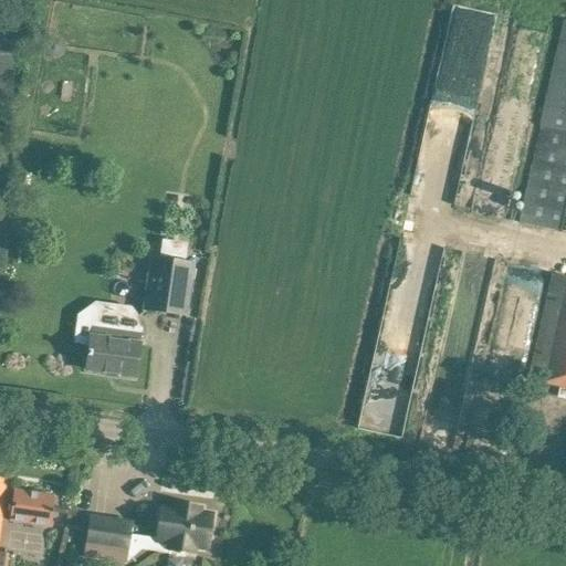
[(8,19),(0,19),(0,94),(13,94),(8,19)]
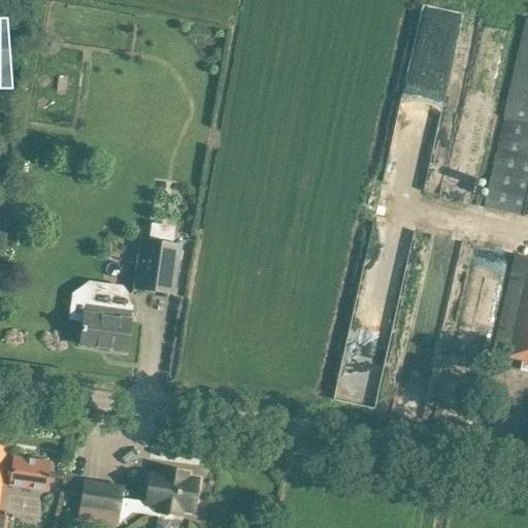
[(527,20),(525,20),(506,103),(507,104),(484,209),(527,219),(527,20)]
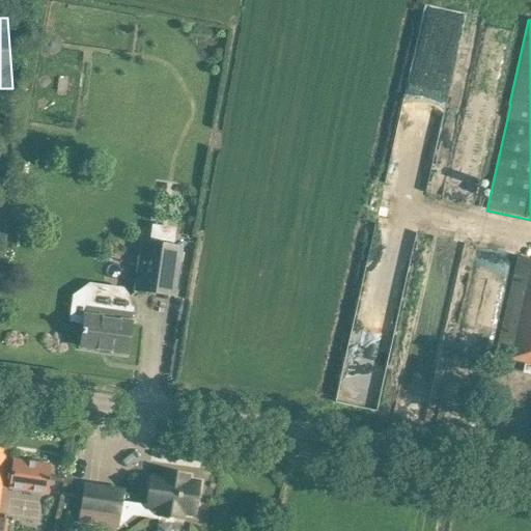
[(173,297),(180,248),(143,243),(137,291),(173,297)]
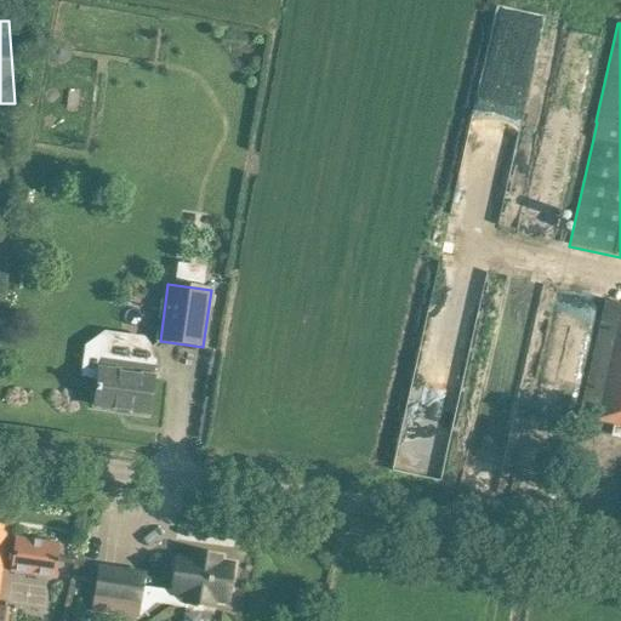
[(585,393),(580,417),(620,426),(620,403),(608,400),(620,340),(620,303),(607,301),(585,393)]
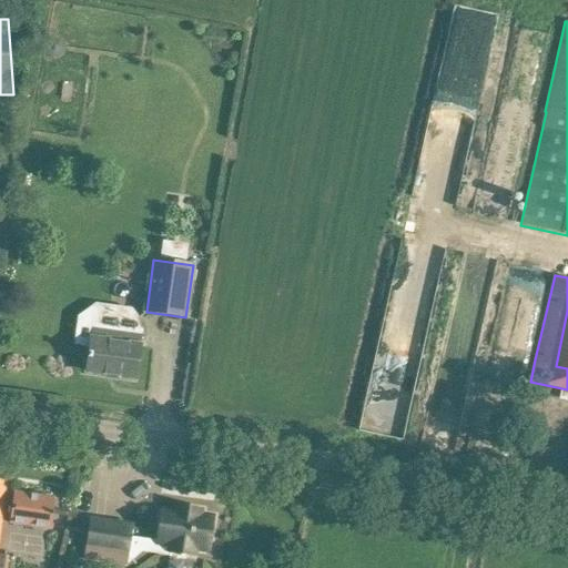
[(87,372),(137,378),(142,336),(92,328),(87,372)]
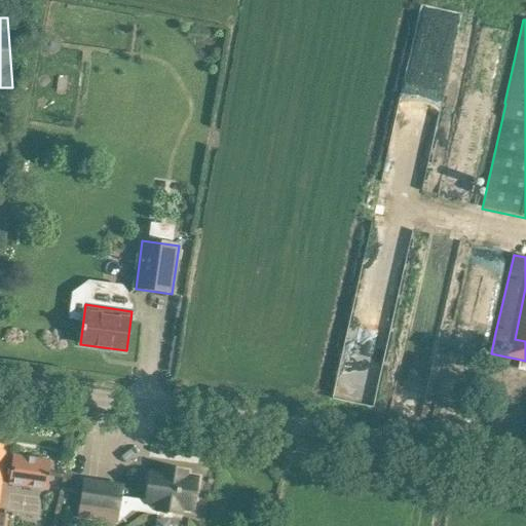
[(2,479),(1,485),(9,486),(46,492),(47,482),(50,461),(5,455),(2,479)]
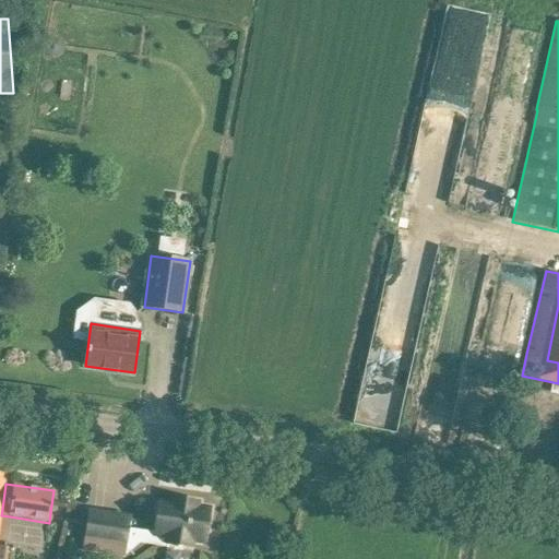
[(199,502),(180,499),(174,498),(173,506),(158,503),(154,535),(167,537),(166,544),(191,548),(192,540),(205,543),(211,509),(198,507),(199,502)]
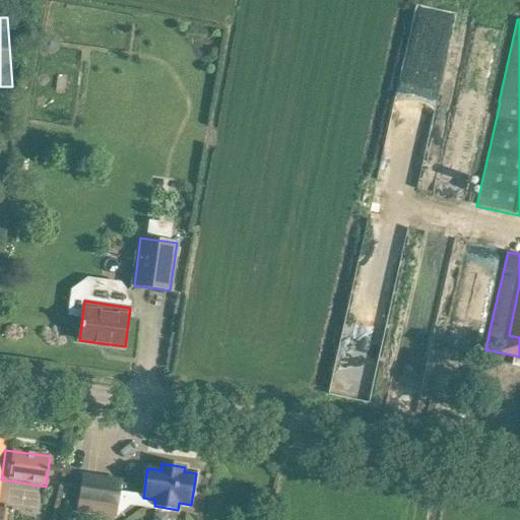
[(121,481),(83,475),(79,499),(88,501),(86,512),(107,515),(109,504),(118,505),(121,481)]
